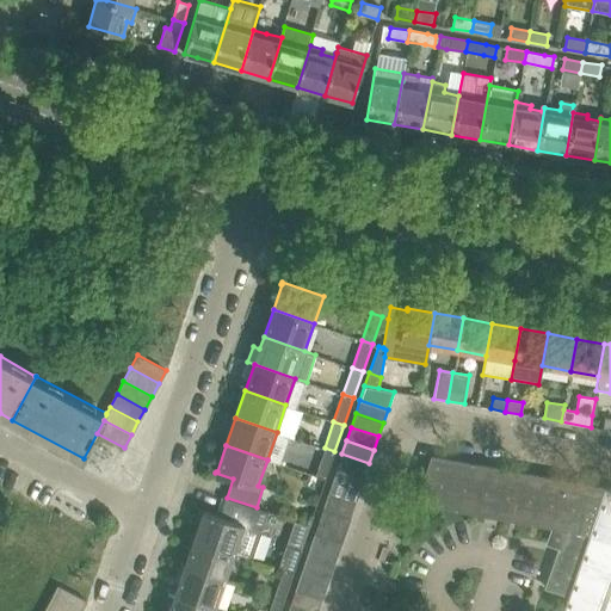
[(334,451),(325,448),(315,474),(325,477),(334,451)]
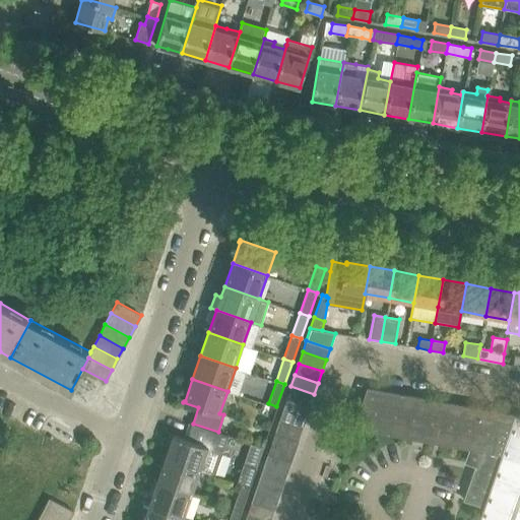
[(290,386),(286,397),(310,405),(314,394),(290,386)]
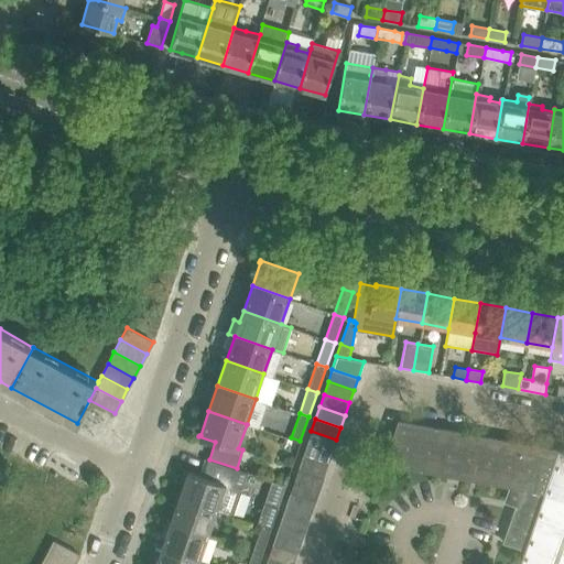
[(524,550),(557,451),(399,421),(384,463),(522,488),(503,542),(524,550)]
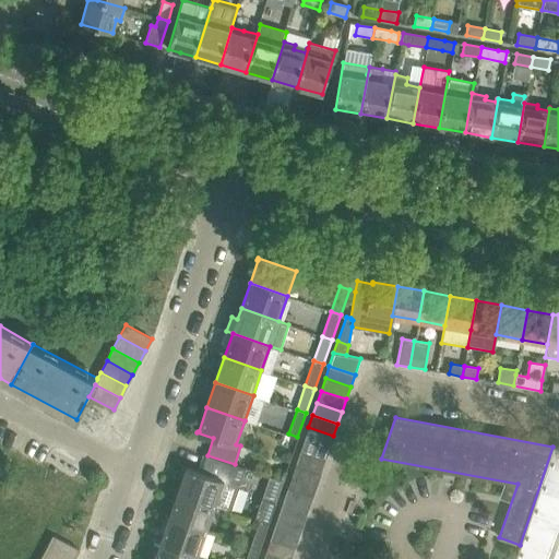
[(304,440),(329,449),(333,436),(308,427),(304,440)]
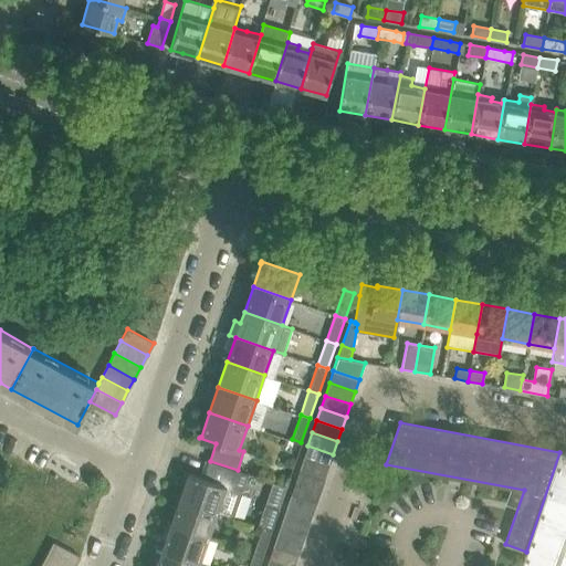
[(307,446),(303,458),(328,467),(333,454),(307,446)]
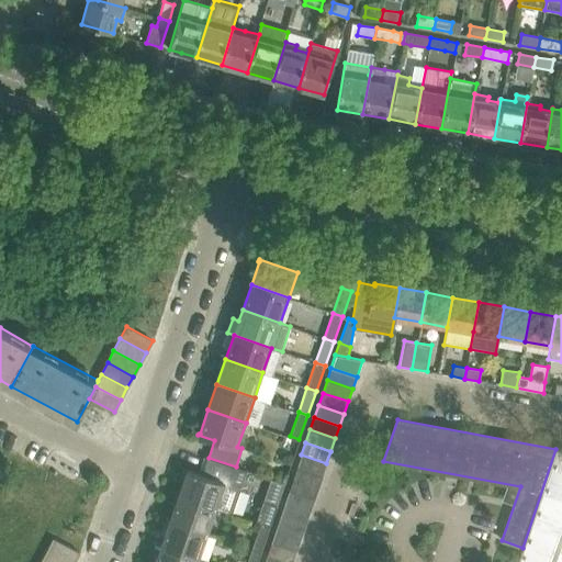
[(561,561),(561,448),(558,448),(518,561),(561,561)]
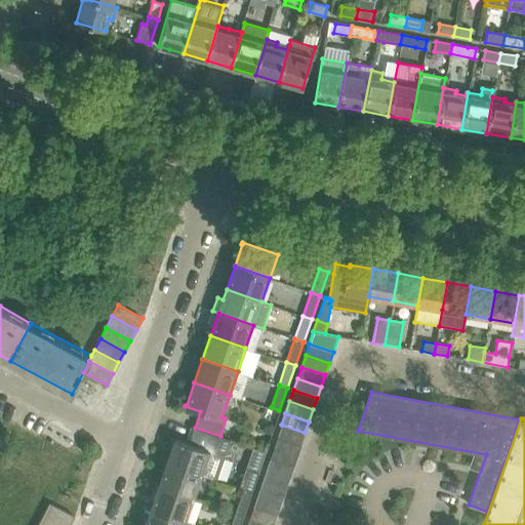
[(277,437),(300,444),(305,433),(281,425),(277,437)]
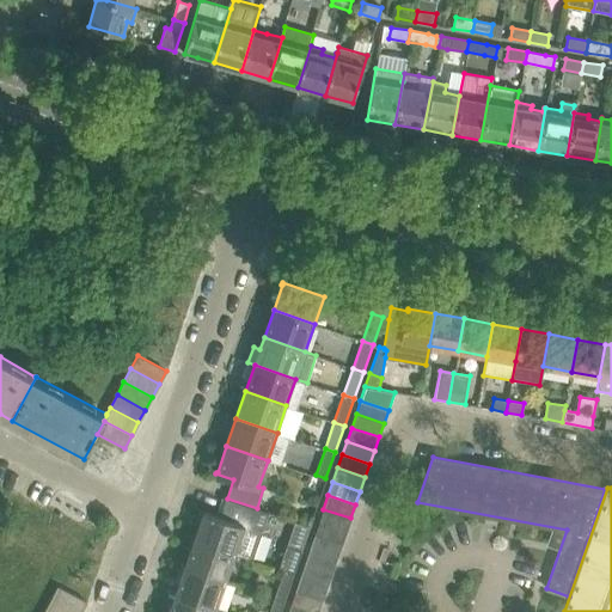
[(203,512),(194,539),(234,554),(252,560),(269,513),(257,508),(227,499),(220,518),(203,512)]
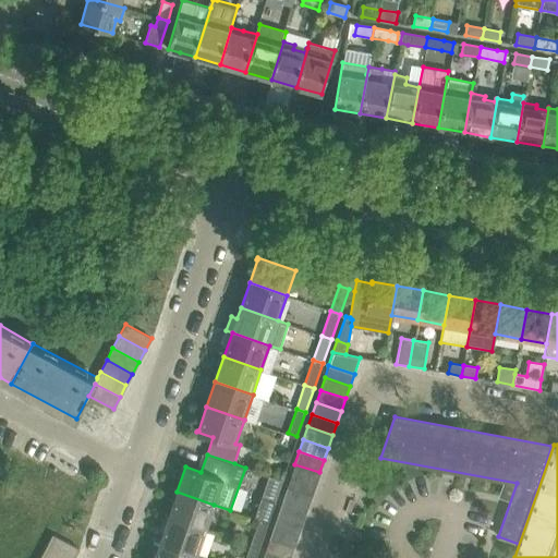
[(294,464),(289,480),(314,488),(319,472),(294,464)]
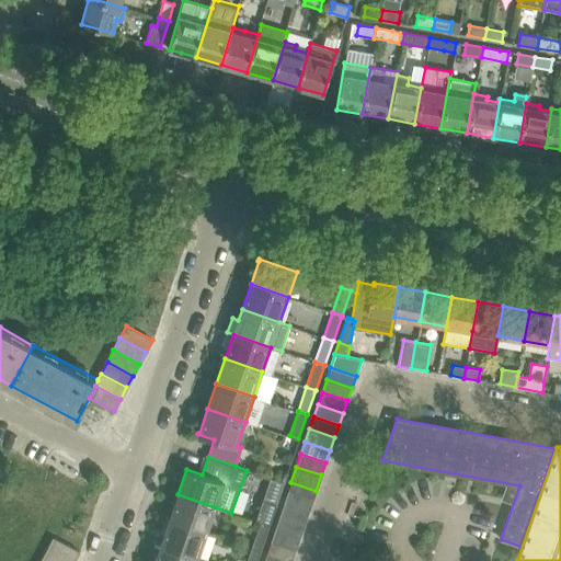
[(290,482),(288,491),(313,500),(316,491),(290,482)]
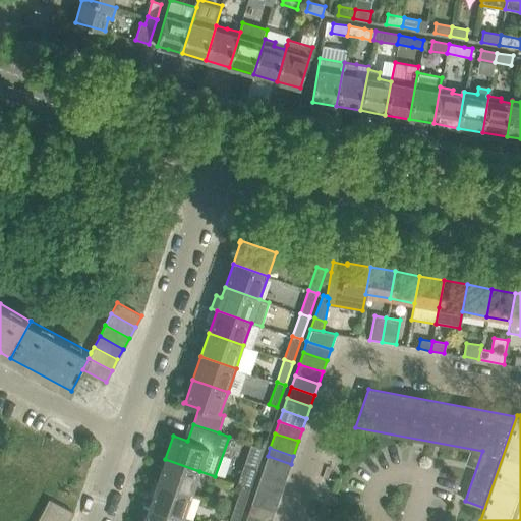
[(264,467),(287,475),(291,464),(268,456),(264,467)]
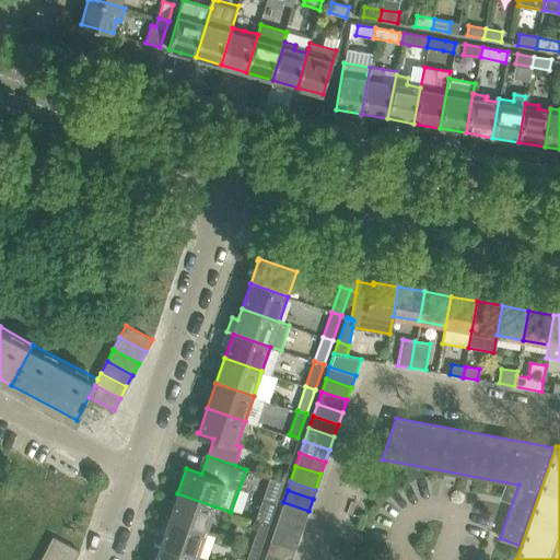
[(206,531),(214,506),(177,493),(168,518),(206,531)]
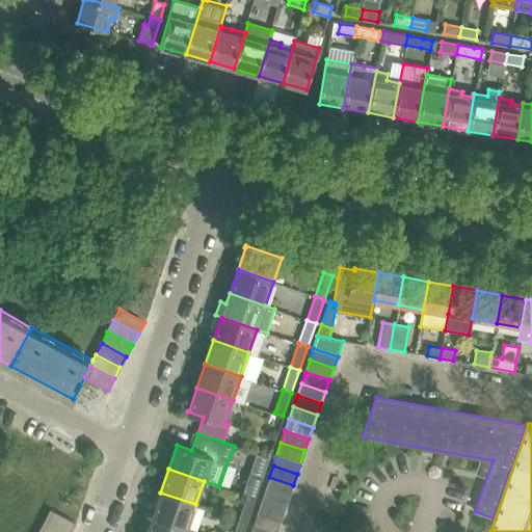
[(248,472),(241,494),(245,495),(255,498),(262,477),(248,472)]
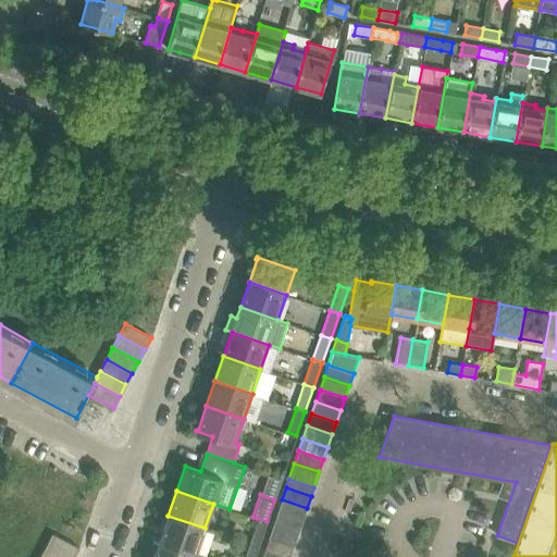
[(282,499),(276,512),(302,521),(307,508),(282,499)]
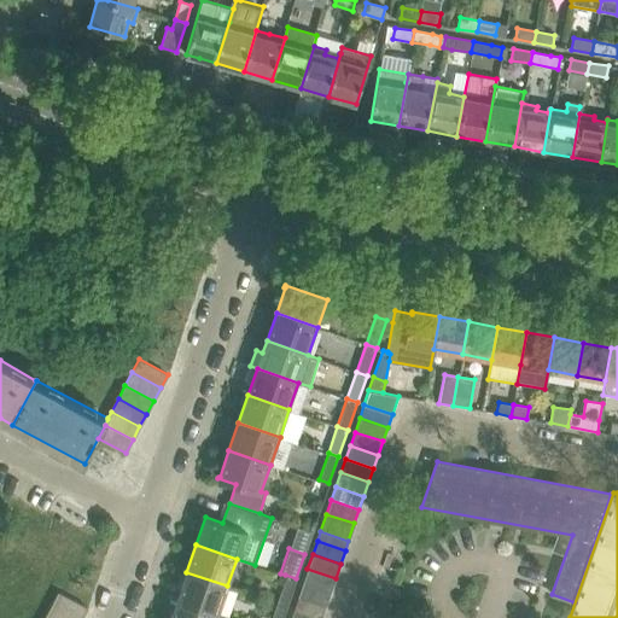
[(307,569),(302,583),(330,593),(336,578),(307,569)]
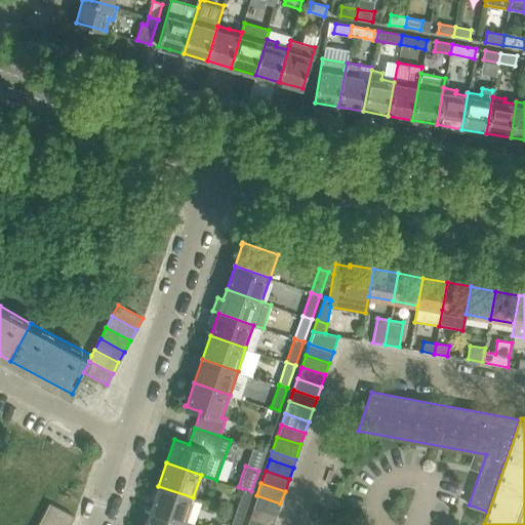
[(158,486),(150,510),(185,521),(193,497),(158,486)]
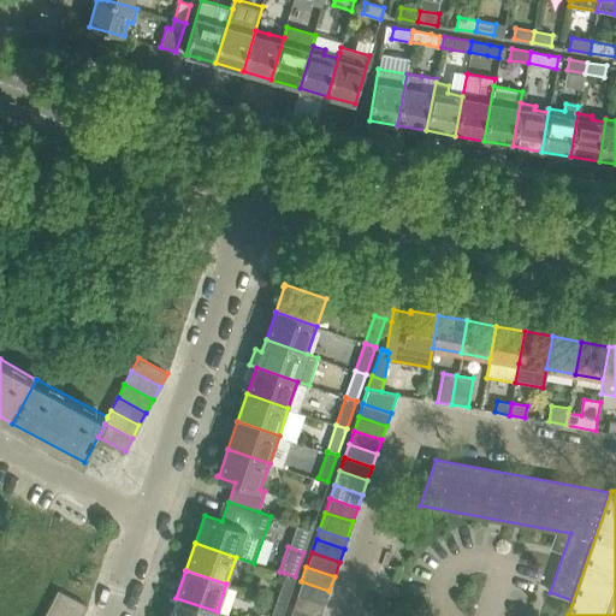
[(284,573),(274,600),(285,604),(295,576),(284,573)]
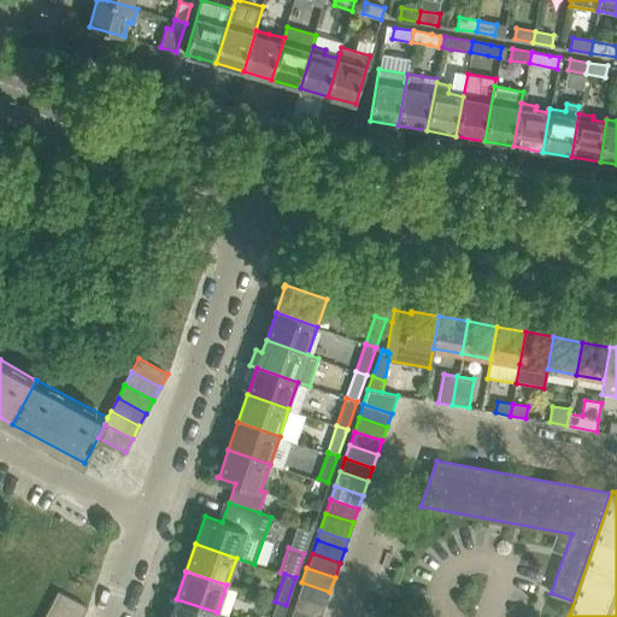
[(297,597),(325,606),(329,592),(301,582),(297,597)]
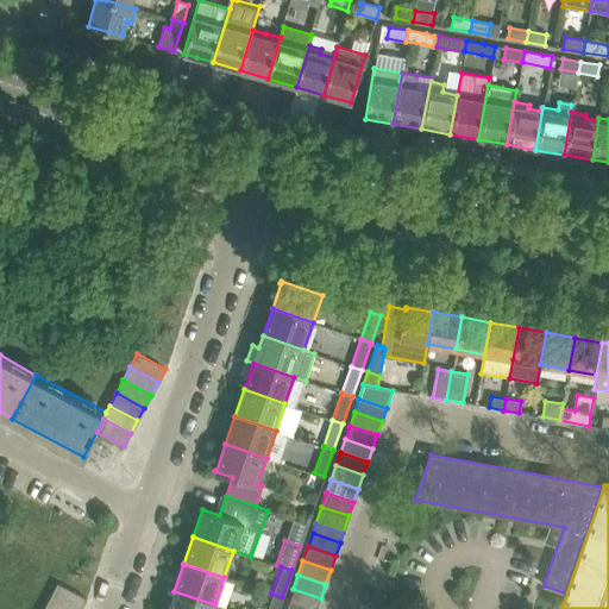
[(74,608),(80,608),(86,598),(57,584),(51,597),(74,608)]
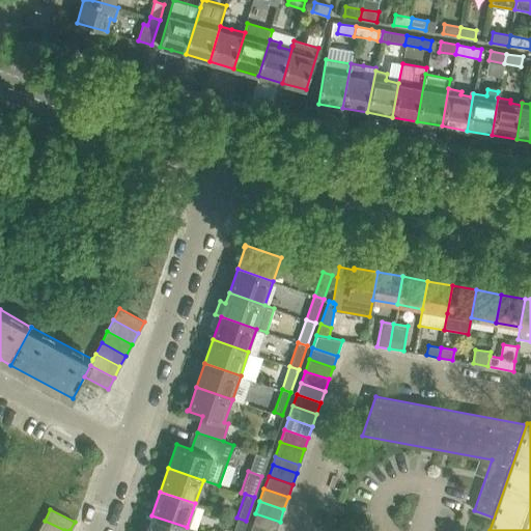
[(255,513),(252,525),(270,530),(276,530),(280,522),(255,513)]
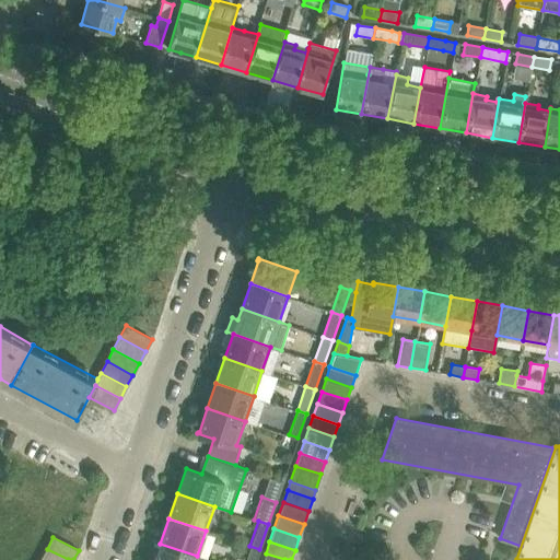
[(160,544),(153,559),(196,559),(197,556),(160,544)]
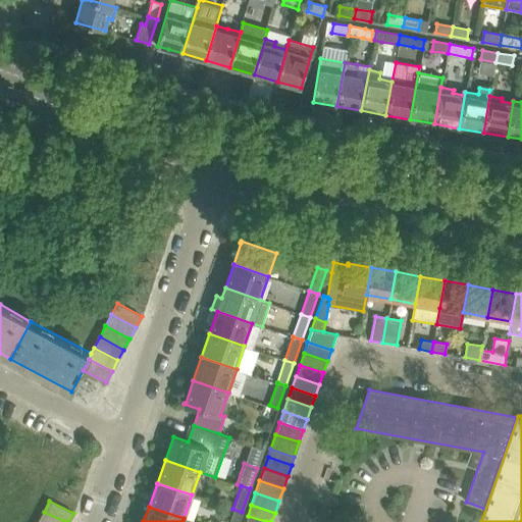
[(232,509),(227,521),(238,521),(242,512),(232,509)]
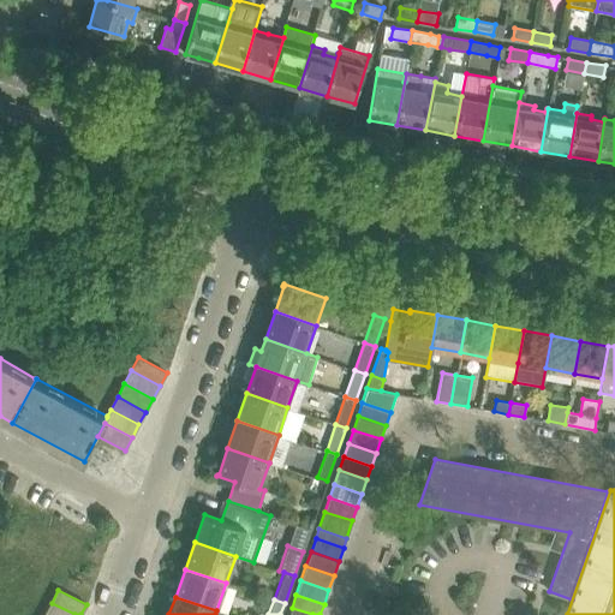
[(75,614),(52,603),(45,614),(75,614)]
